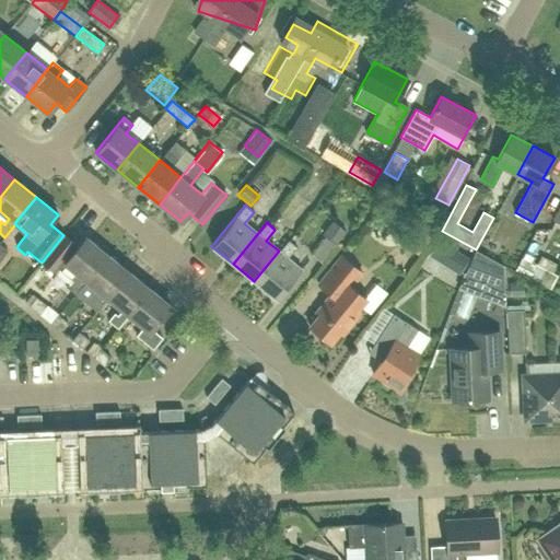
[(335,244),(346,232),(335,222),(324,234),(335,244)]
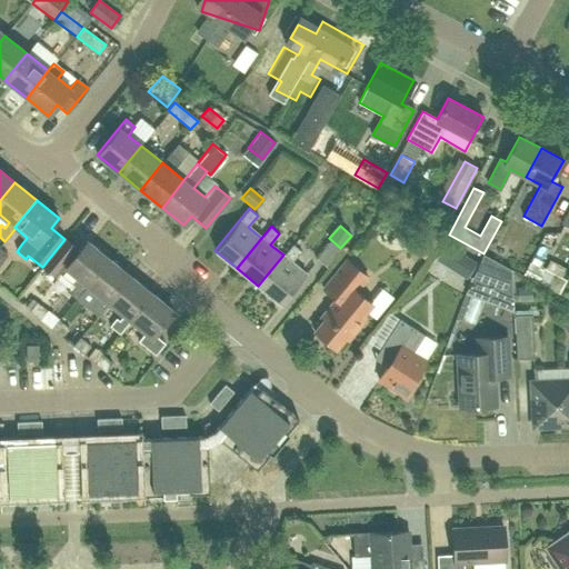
[(87,286),(109,258),(87,240),(79,250),(65,239),(42,267),(57,279),(66,268),(77,278),(67,290),(76,299),(87,286)]
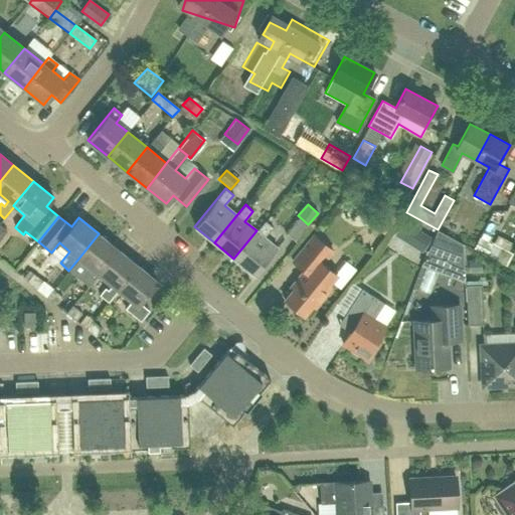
[(395,233),(408,242),(417,228),(403,219),(395,233)]
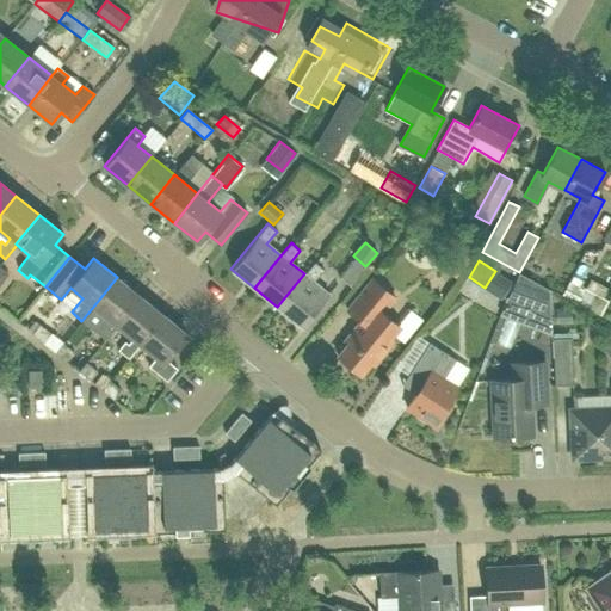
[(304,273),(277,307),(302,327),(328,294),(313,282),(323,269),(314,261),(304,273)]
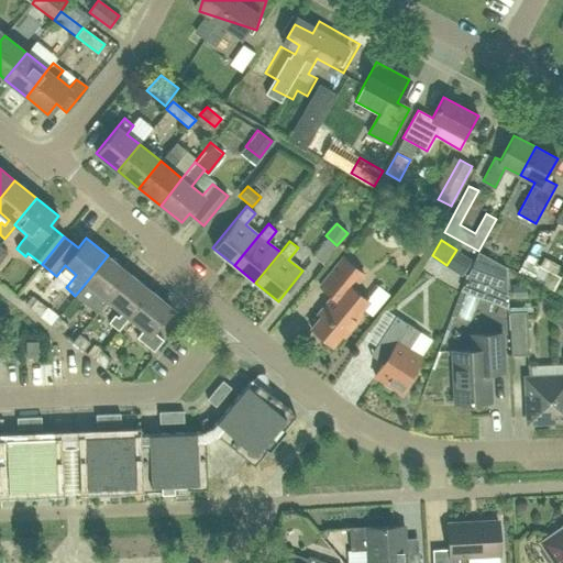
[(107,300),(107,299),(129,273),(108,255),(86,283),(98,293),(87,305),(97,313),(107,300)]
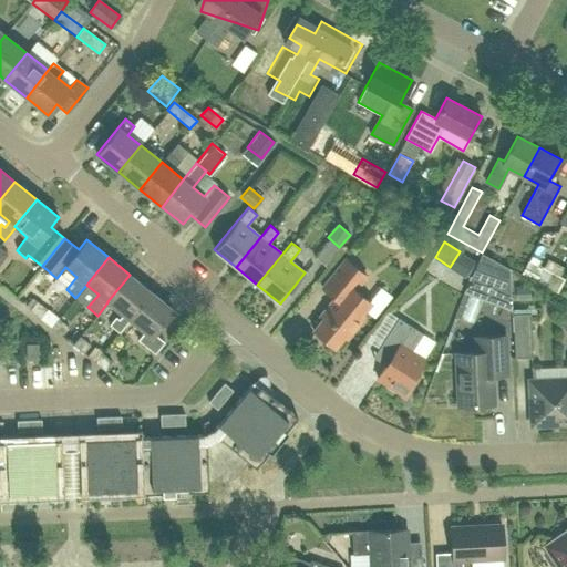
[(358,318),(370,302),(354,290),(366,276),(344,259),(321,288),(334,299),(330,306),(329,305),(319,316),(322,319),(312,330),(334,348),(347,332),(350,334),(361,320),(358,318)]
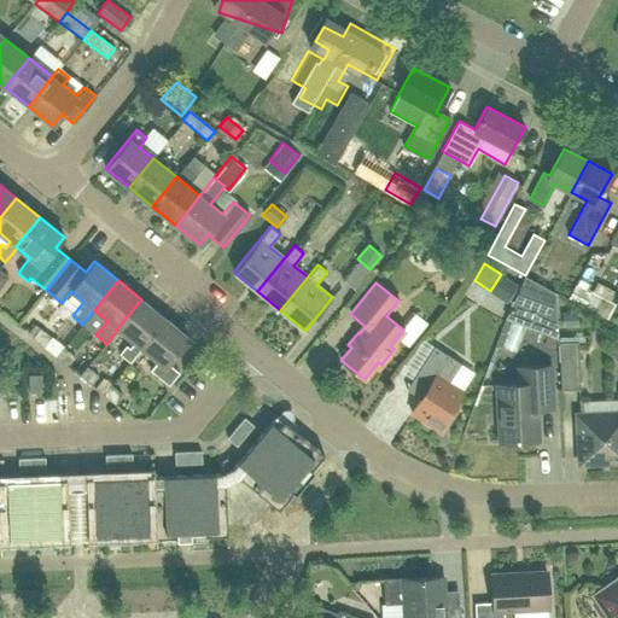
[(547,316),(555,296),(522,283),(512,304),(547,316)]
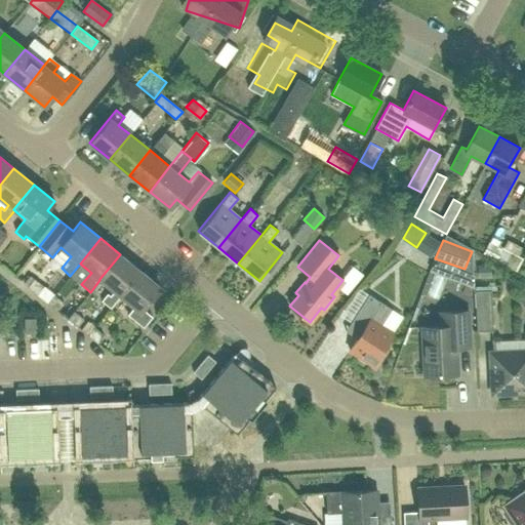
[(488,242),(482,252),(496,260),(502,250),(488,242)]
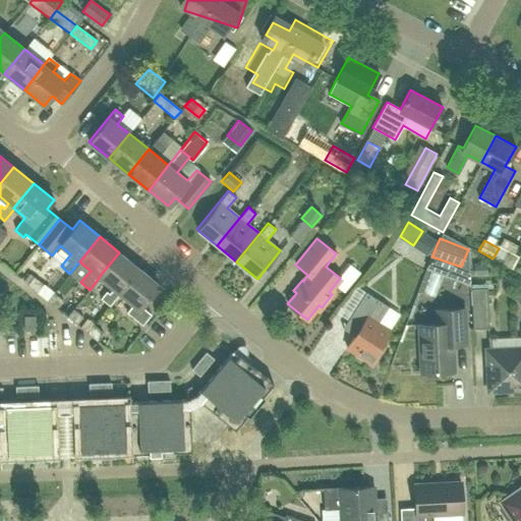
[(500,247),(494,258),(512,269),(518,258),(500,247)]
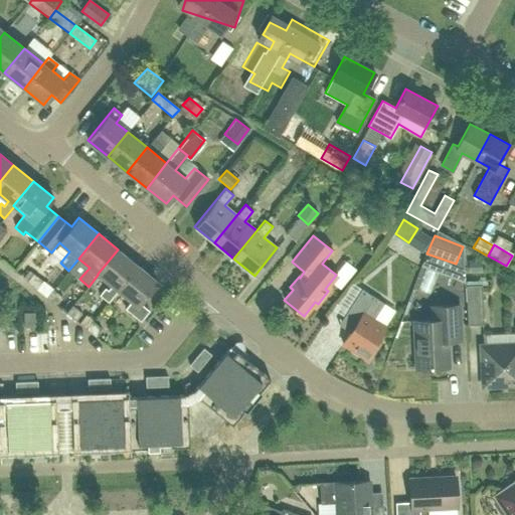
[(117,290),(137,265),(118,249),(98,274),(98,275),(112,286),(108,290),(105,288),(99,295),(108,302),(118,290),(117,290)]
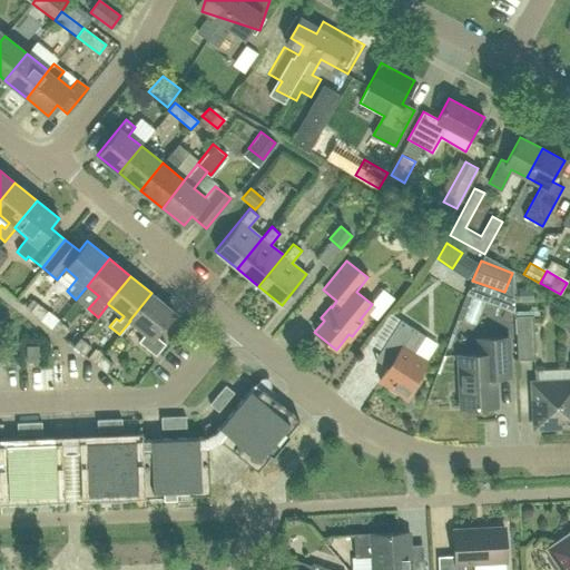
[(532,287),(519,287),(519,301),(533,301),(532,287)]
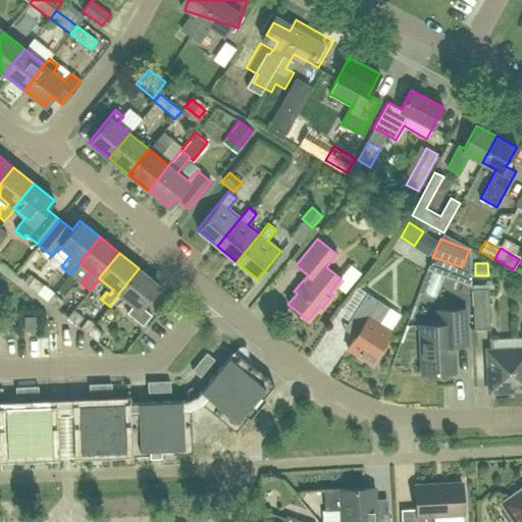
[(118,294),(119,294),(133,305),(126,313),(142,325),(151,314),(142,307),(159,284),(139,268),(118,294)]
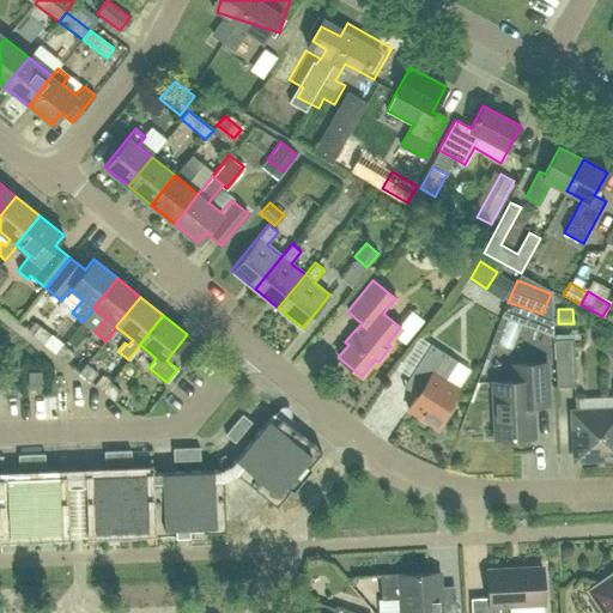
[(43,344),(50,334),(40,326),(32,334),(43,344)]
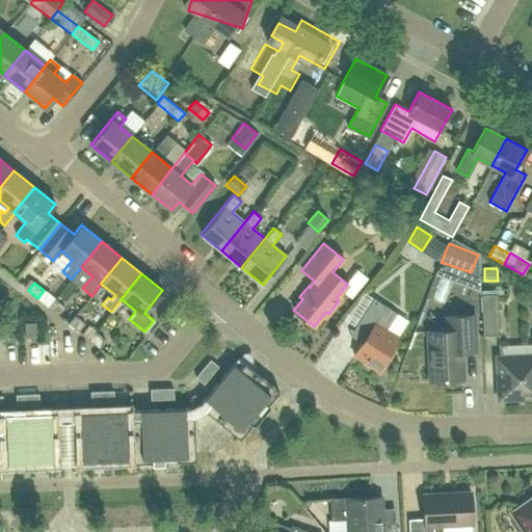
[(482,337),(499,336),(497,294),(480,295),(482,337)]
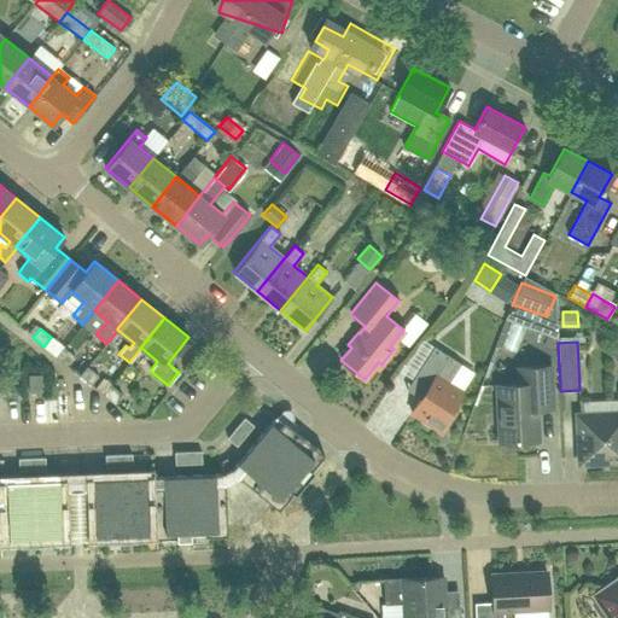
[(441,432),(455,410),(452,408),(461,392),(448,383),(460,363),(433,347),(406,389),(420,398),(410,413),(441,432)]
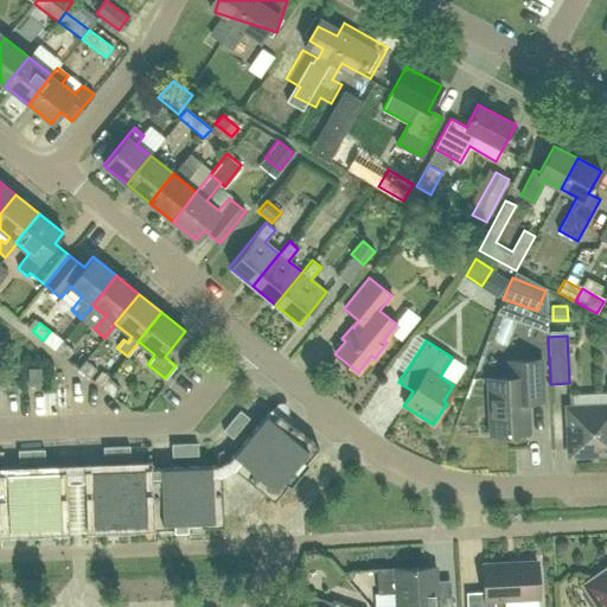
[(66,359),(74,350),(62,342),(55,350),(66,359)]
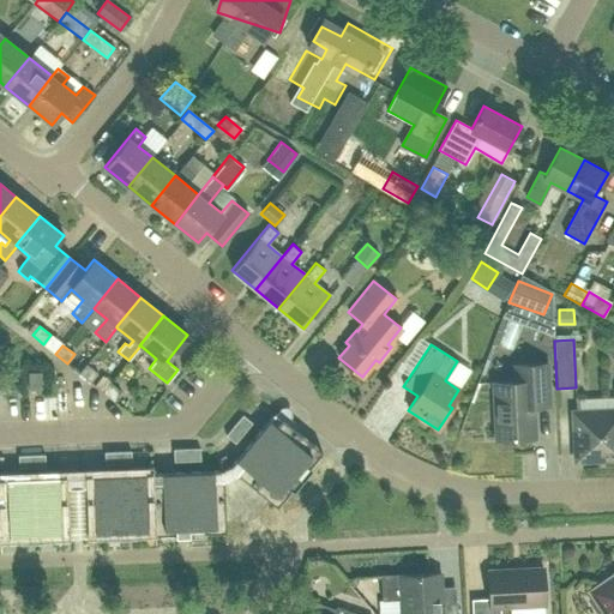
[(90,383),(97,373),(86,363),(79,373),(90,383)]
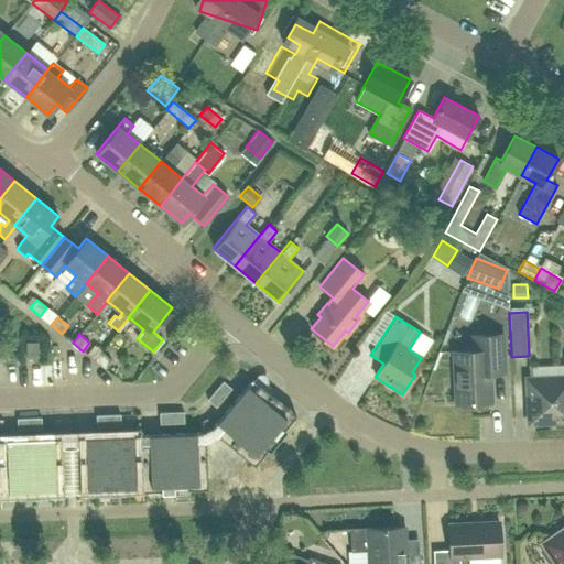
[(455,403),(490,402),(489,373),(503,372),(501,334),(472,335),(473,350),(453,350),(455,403)]
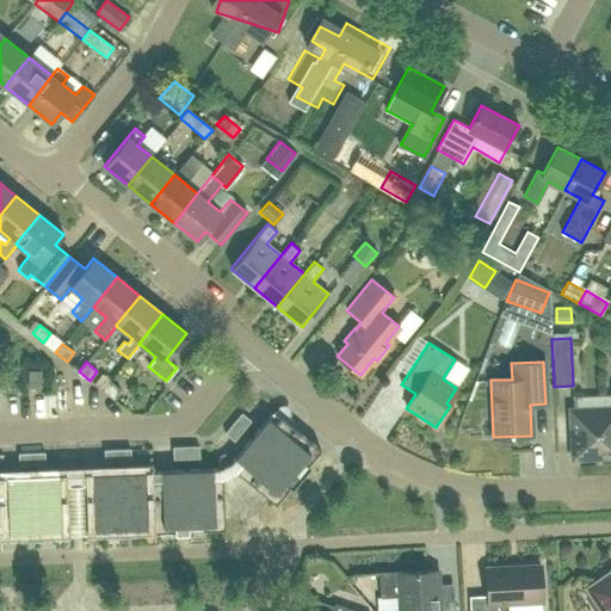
[(28,388),(41,387),(39,370),(28,370),(28,388)]
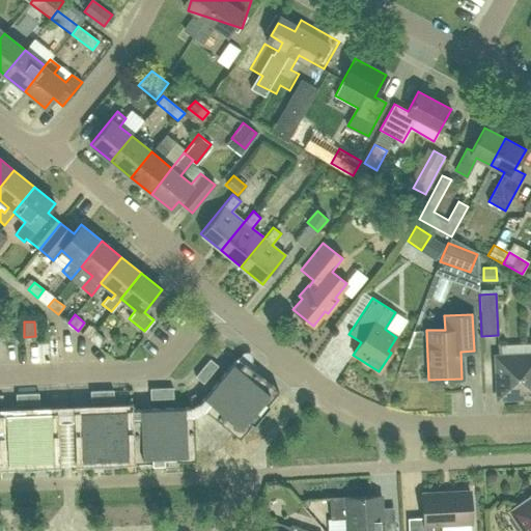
[(99,346),(105,339),(94,331),(88,339),(99,346)]
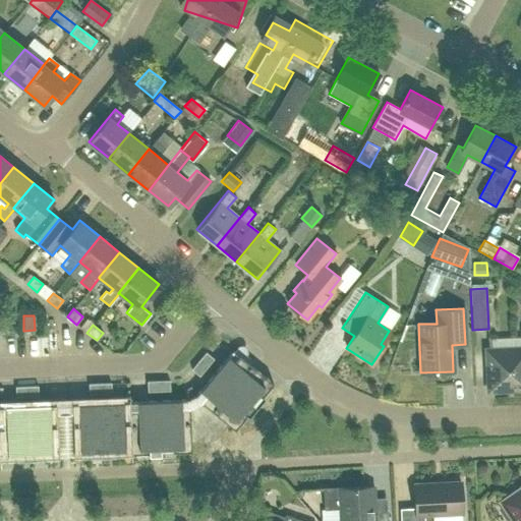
[(495,390),(520,388),(520,347),(485,349),(487,384),(495,390)]
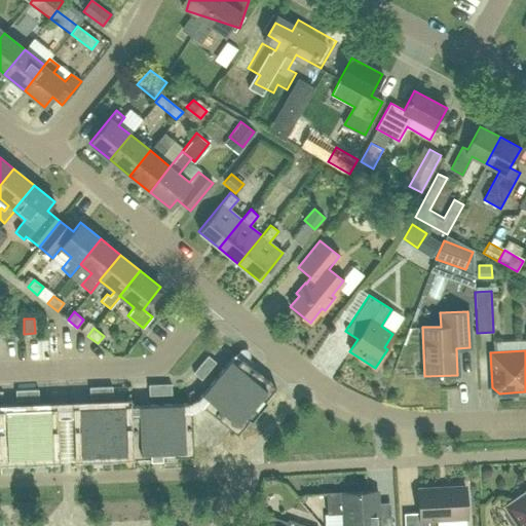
[(264,400),(275,386),(235,353),(196,400),(190,403),(71,408),(71,411),(58,411),(58,409),(0,410),(0,462),(17,462),(16,457),(41,456),(42,461),(60,460),(60,458),(73,458),(73,459),(90,459),(90,454),(115,453),(115,458),(150,456),(149,452),(175,451),(175,455),(192,455),(192,447),(211,446),(218,443),(230,427),(236,433),(248,419),(245,416),(260,397),(264,400)]
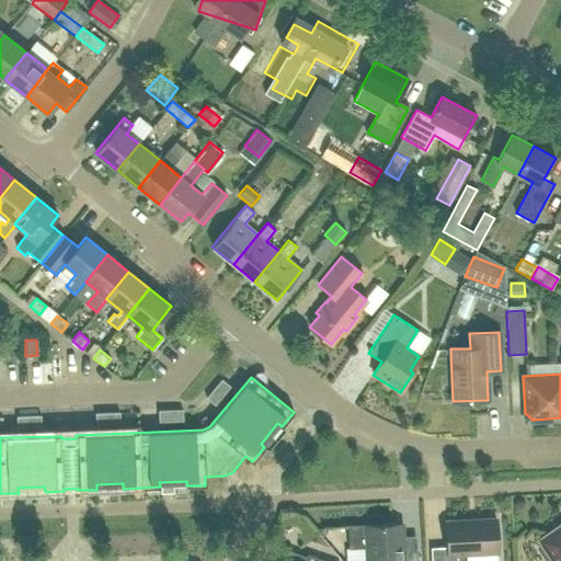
[(230,386),(221,379),(214,388),(221,396),(230,386)]
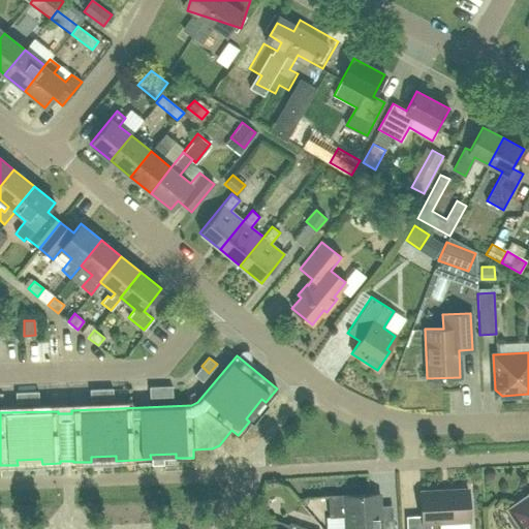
[(194,375),(201,381),(209,373),(201,366),(194,375)]
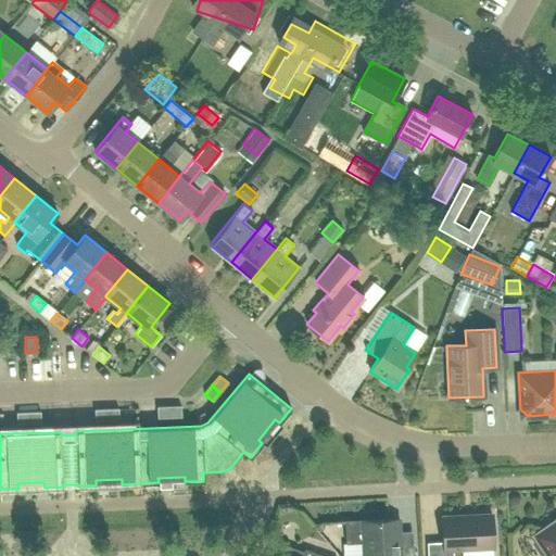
[(180,405),(156,406),(158,417),(181,417),(180,405)]
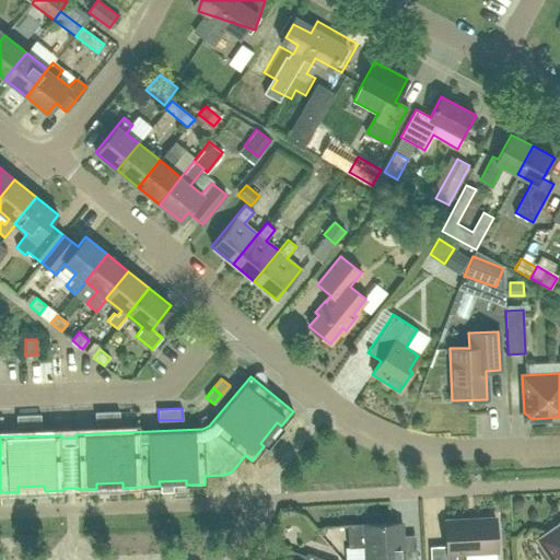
[(95,412),(95,423),(107,422),(107,411),(95,412)]
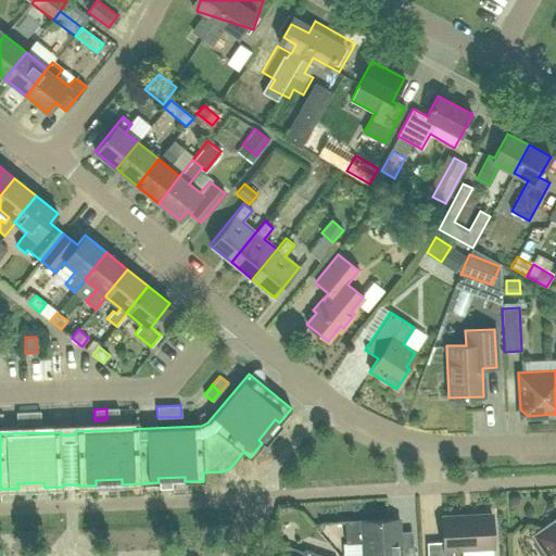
[(118,419),(118,408),(106,408),(106,419),(118,419)]
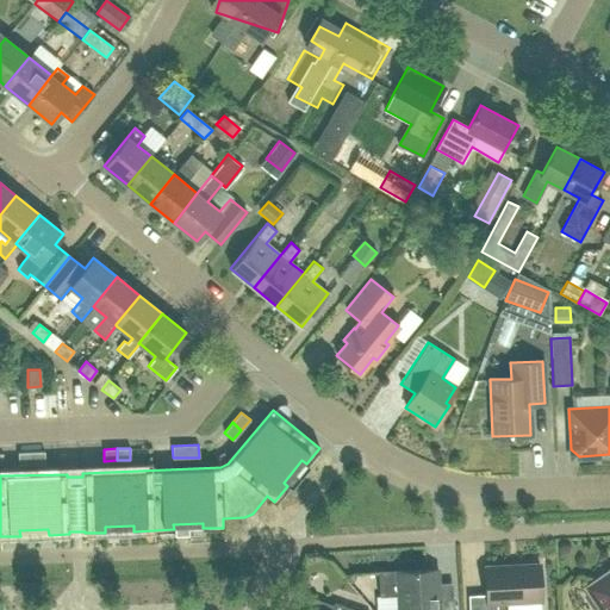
[(18,453),(18,465),(31,464),(31,452),(18,453)]
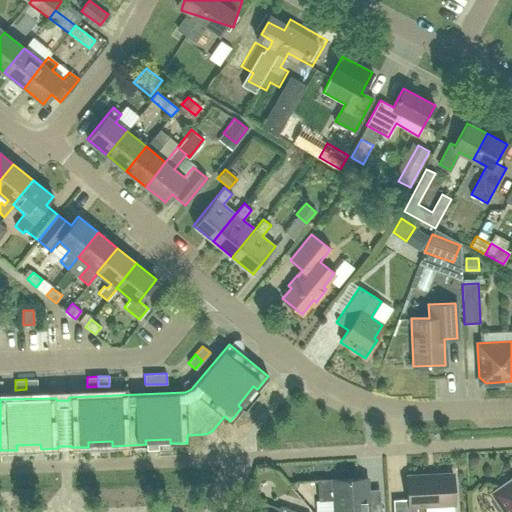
[(37,389),(37,379),(26,379),(26,389),(37,389)]
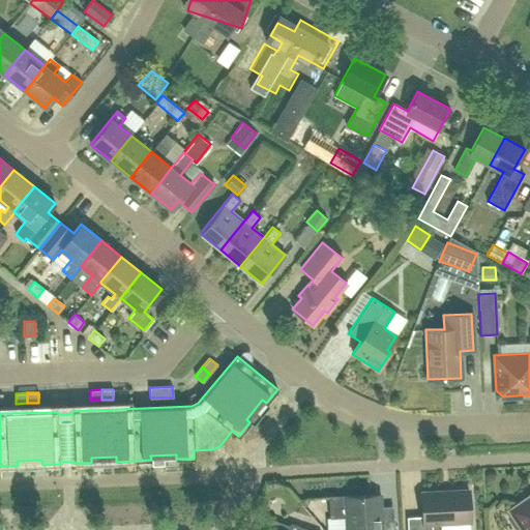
[(407,529),(431,529),(431,524),(470,522),(468,490),(420,492),(422,517),(407,518),(407,529)]
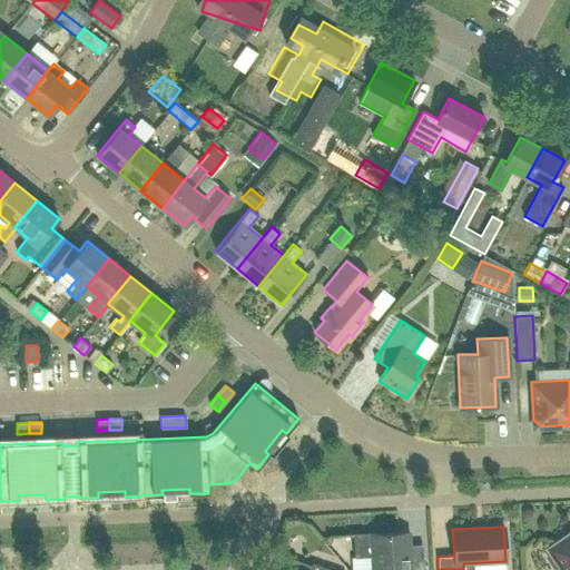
[(410,562),(409,532),(367,534),(353,536),(354,558),(371,557),(372,568),(369,569),(366,569),(423,569),(423,562),(410,562)]
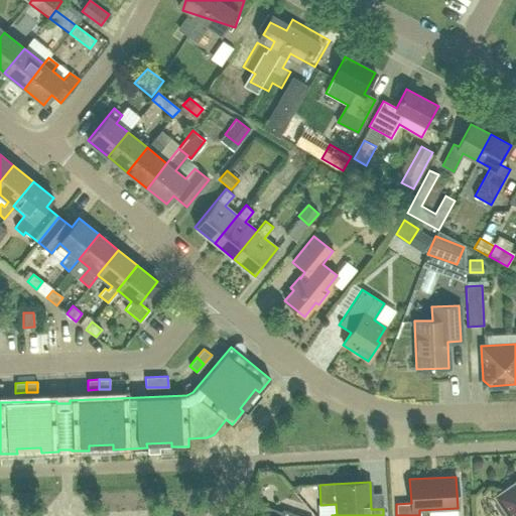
[(506,515),(508,515),(515,515),(515,482),(495,497),(498,501),(495,503),(503,515),(506,515)]
